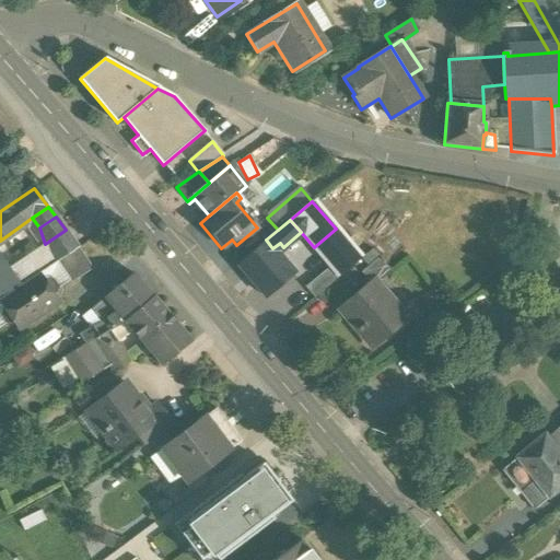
[(361,258),(336,229),(314,247),(339,277),(361,258)]
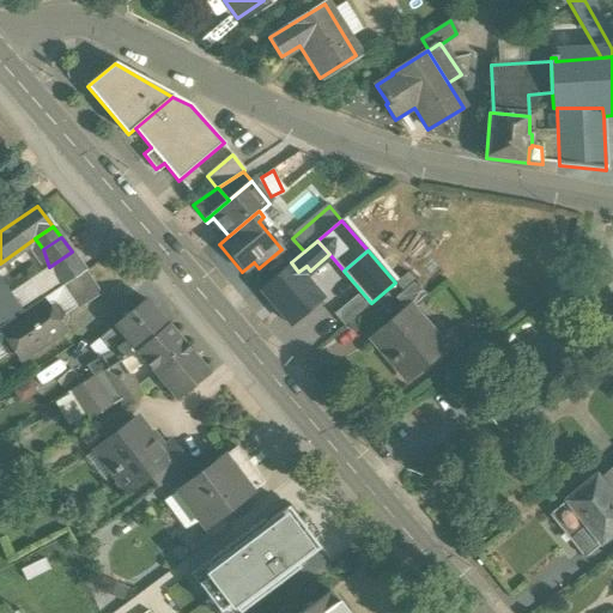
[(72,252),(49,267),(62,285),(64,286),(85,271),(72,252)]
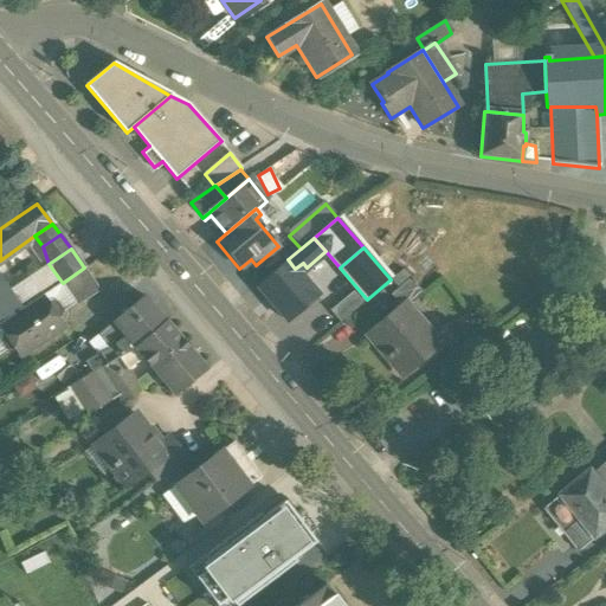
[(288,259),(256,287),(287,322),(318,296),(295,269),(288,259)]
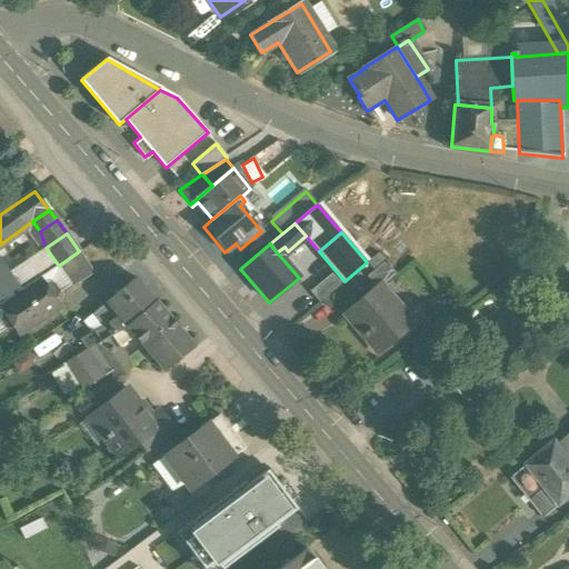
[(48,250),(10,276),(20,290),(58,265),(48,250)]
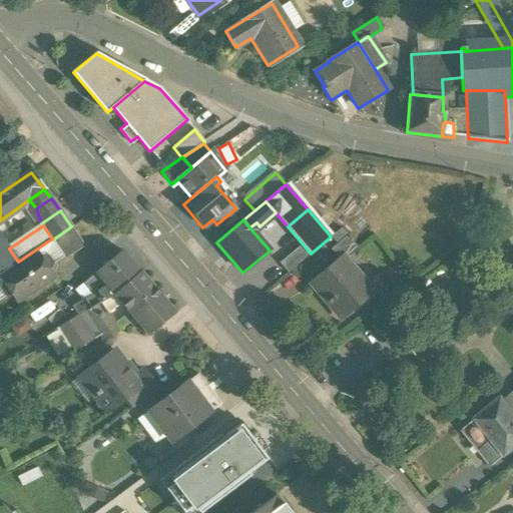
[(53,239),(0,275),(0,300),(5,298),(12,297),(14,296),(18,302),(53,279),(49,272),(50,271),(53,265),(63,258),(65,260),(85,246),(71,226),(53,239)]
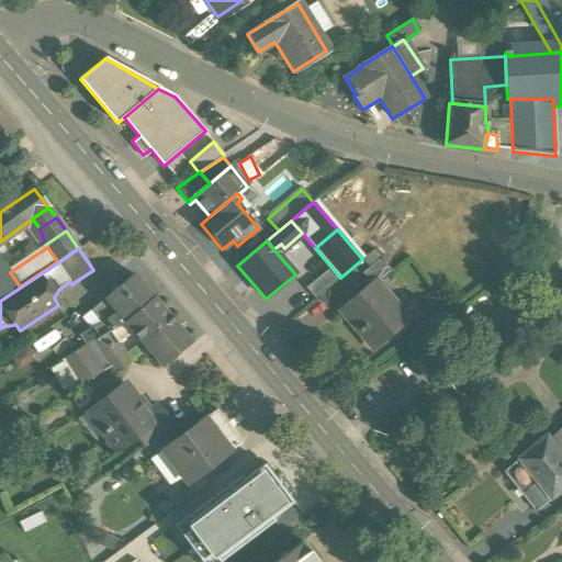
[(10,272),(0,257),(0,299),(20,287),(10,272)]
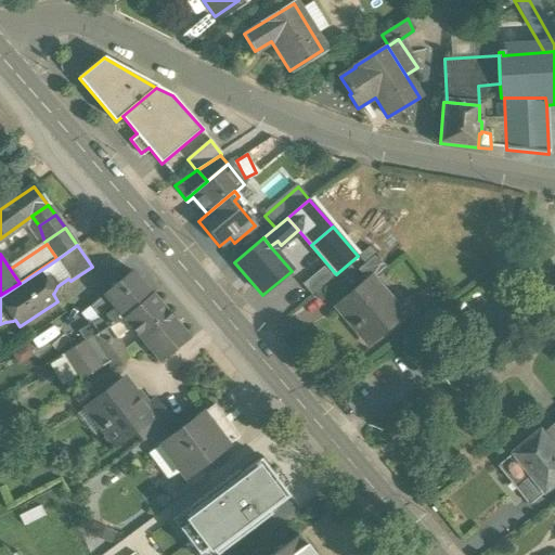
[(376,255),(358,270),(368,282),(372,279),(374,281),(388,269),(376,255)]
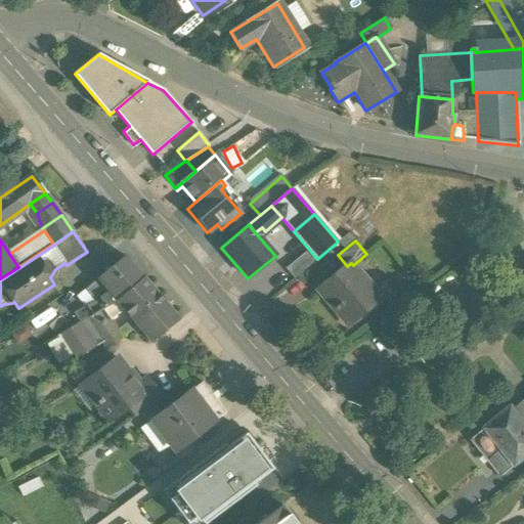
[(302,250),(282,266),(294,279),(313,263),(302,250)]
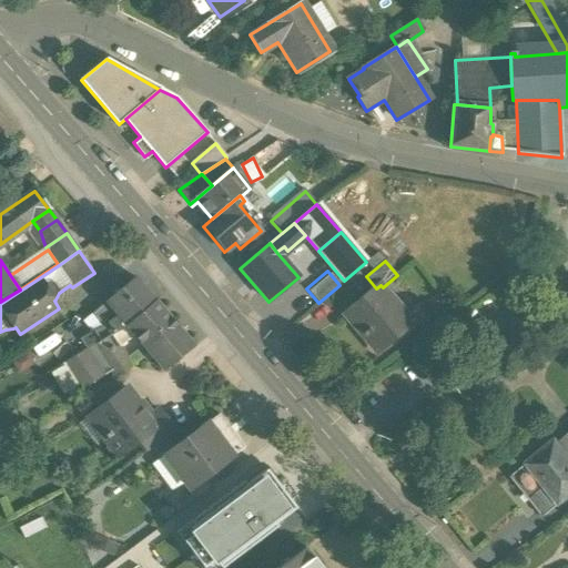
[(135,277),(105,302),(125,326),(155,301),(135,277)]
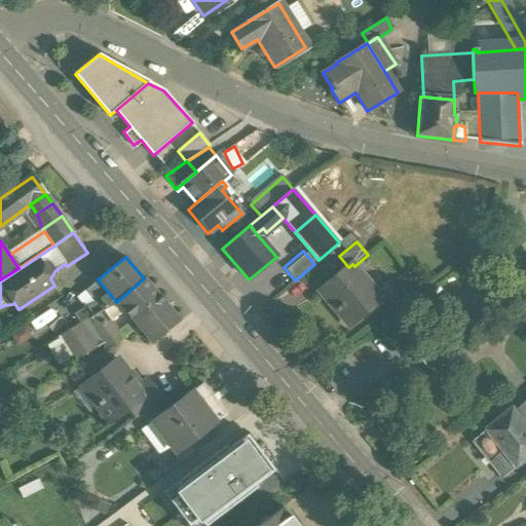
[(348,267),(320,292),(337,312),(343,307),(354,321),(381,298),(354,266),(352,264),(348,267)]
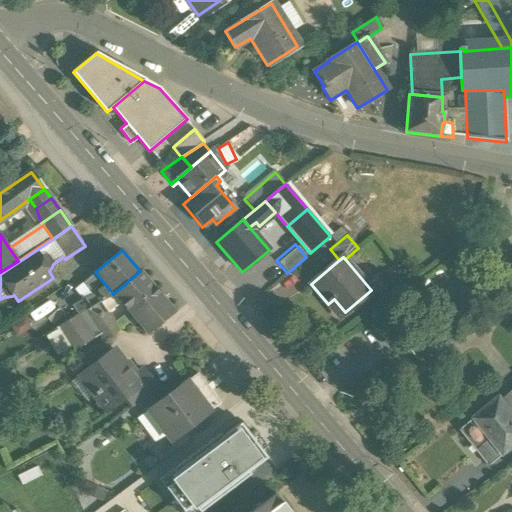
[(173,313),(140,271),(113,294),(120,303),(147,335),(173,313)]
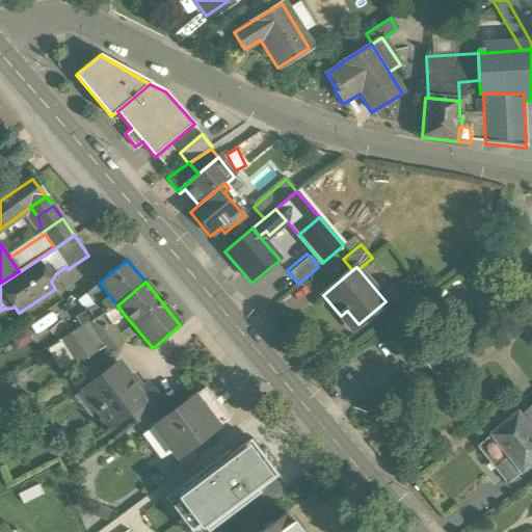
[(117,306),(88,323),(95,333),(109,324),(110,325),(125,315),(117,306)]
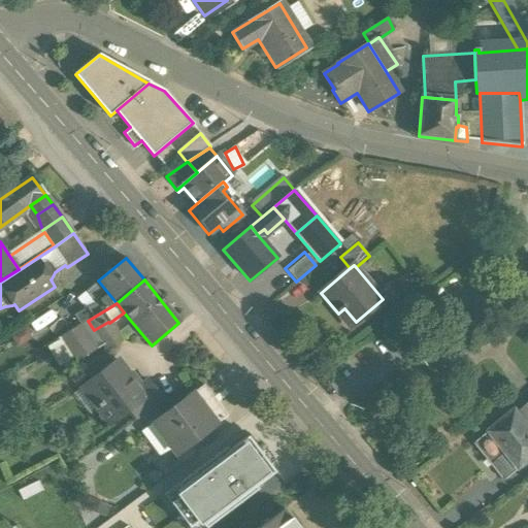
[(94,330),(88,321),(79,326),(94,350),(97,355),(106,350),(94,330)]
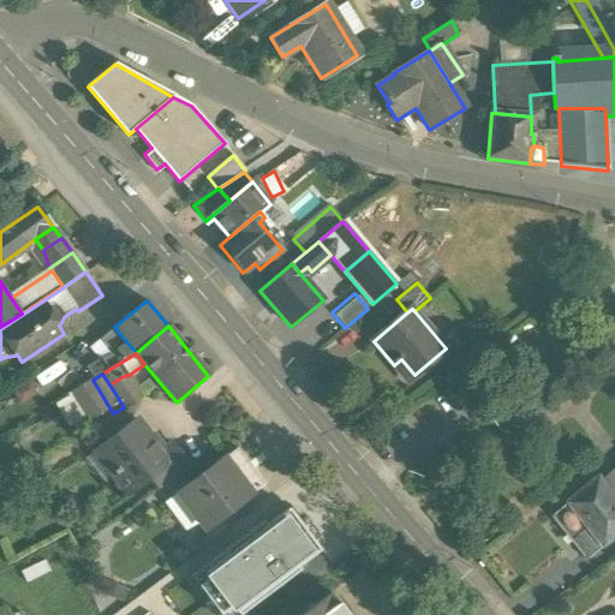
[(126,375),(109,384),(124,407),(129,415),(144,404),(127,376),(126,375)]
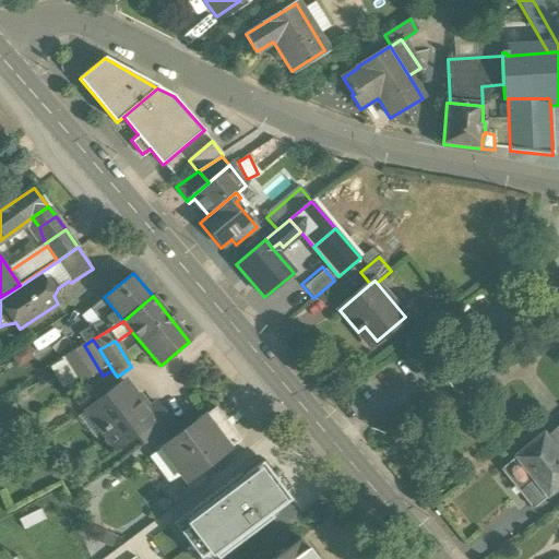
[(80,383),(99,370),(84,345),(64,357),(80,383)]
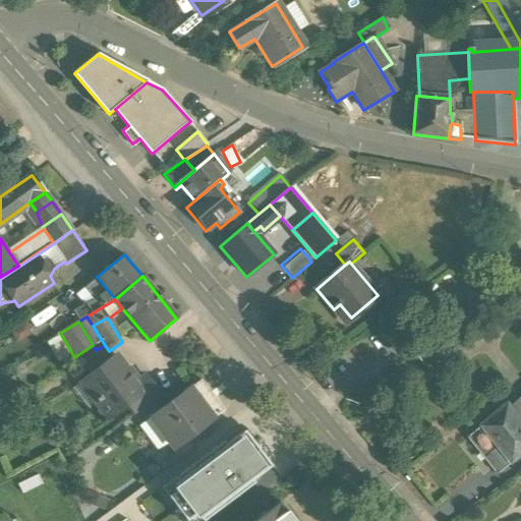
[(115,356),(98,369),(101,374),(89,385),(98,397),(95,400),(96,401),(91,404),(93,406),(97,403),(109,418),(127,405),(124,400),(140,389),(138,387),(115,356)]
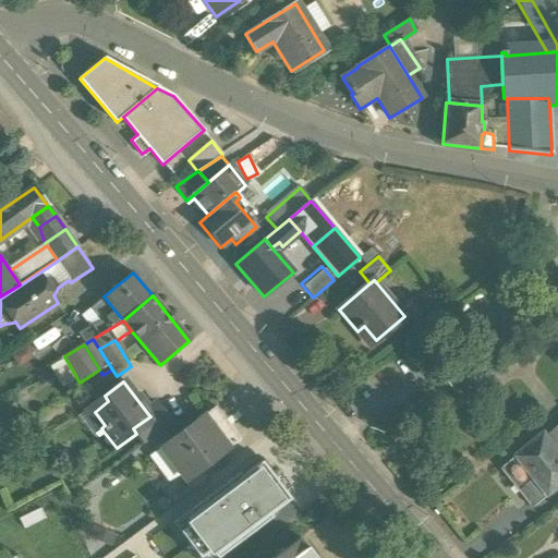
[(159,405),(148,414),(150,416),(133,428),(136,434),(145,444),(172,423),(159,405)]
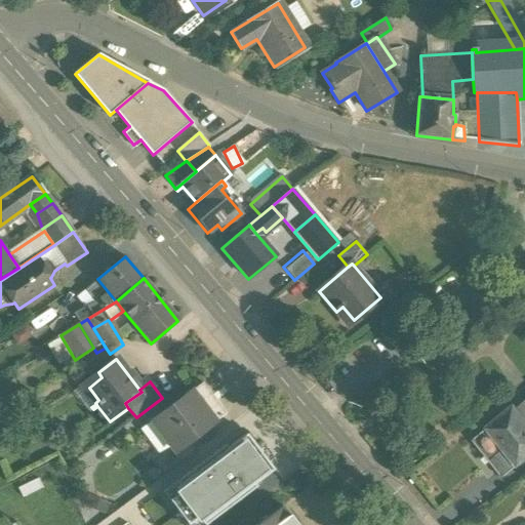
[(225,416),(202,386),(151,423),(169,448),(173,454),(188,443),(225,416)]
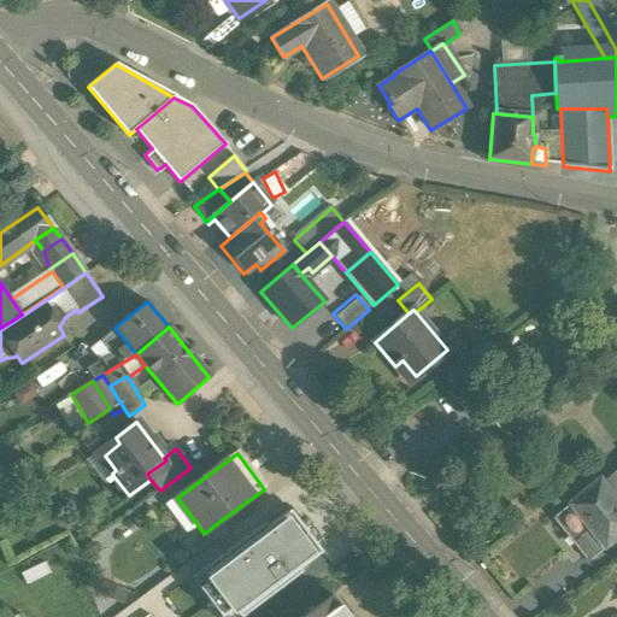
[(616,474),(606,483),(616,495),(616,474)]
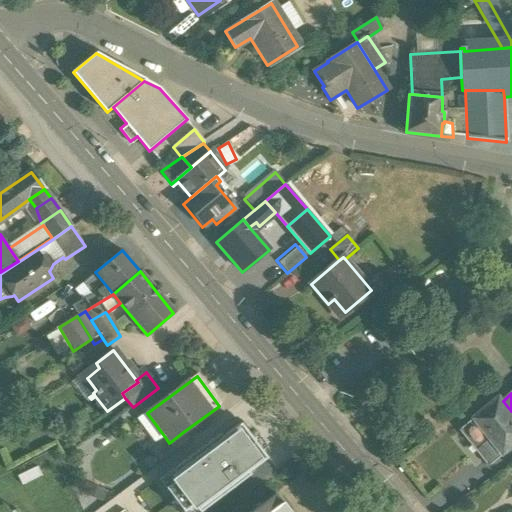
[(501,397),(461,430),(491,467),(511,449),(511,411),(503,401),(501,397)]
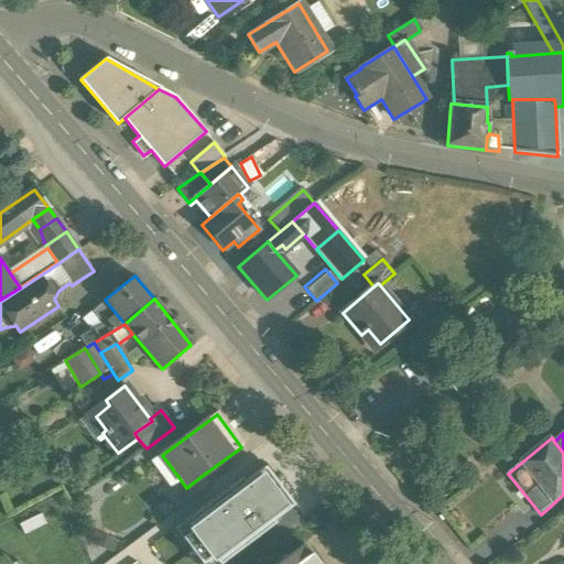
[(183,539),(203,563),(205,563),(213,559),(216,563),(225,563),(277,525),(273,521),(294,505),(264,467),(246,481),(243,478),(186,522),(193,531),(183,539)]
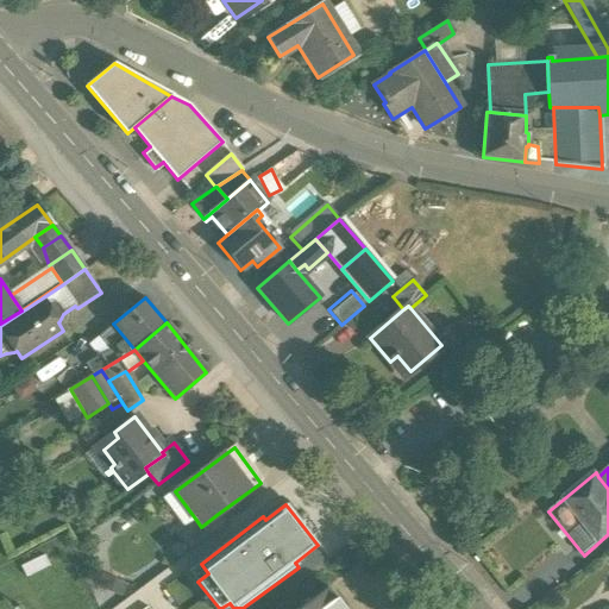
[(196,520),(175,535),(188,554),(227,526),(218,514),(201,527),(196,520)]
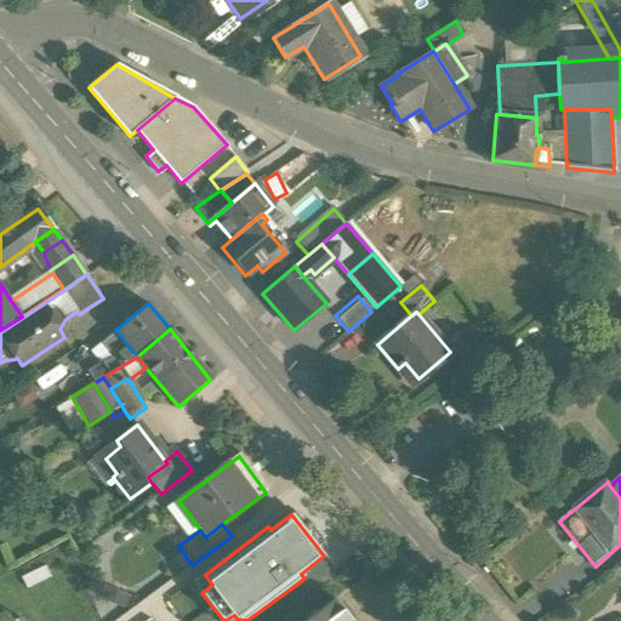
[(100,598),(124,609),(129,598),(106,586),(100,598)]
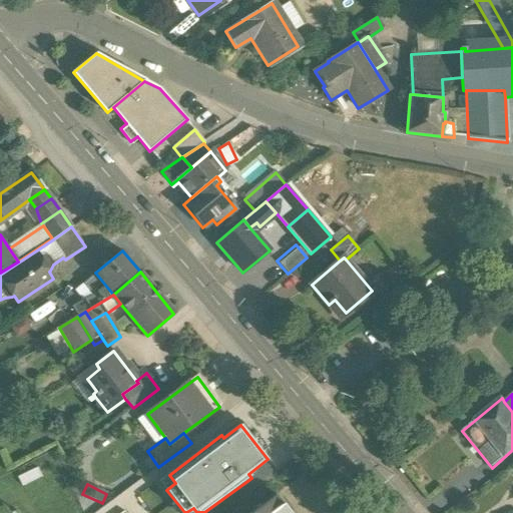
[(280,512),(270,499),(250,512),(288,512),(287,511),(284,512),(280,512)]
